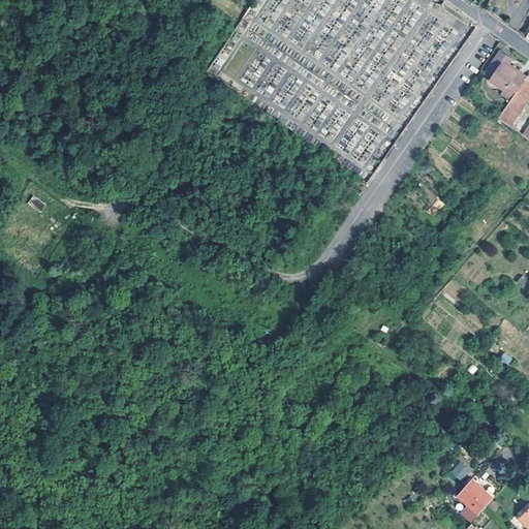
[(510,58),(501,51),(495,59),(504,65),(510,58)]
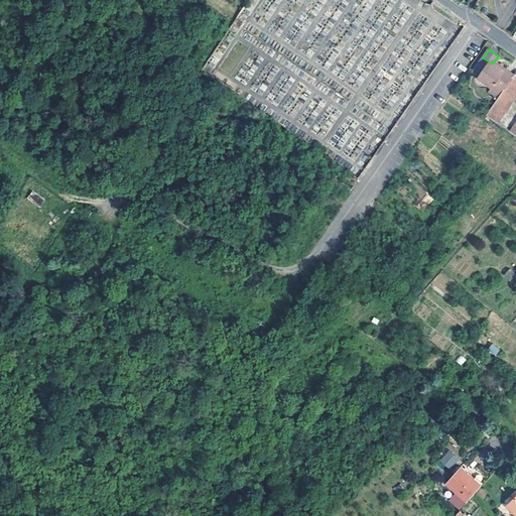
[(494,85),(501,91),(512,75),(497,65),(496,67),(492,63),(483,57),(474,72),(480,76),(479,78),(491,87),(492,87),(494,85)]
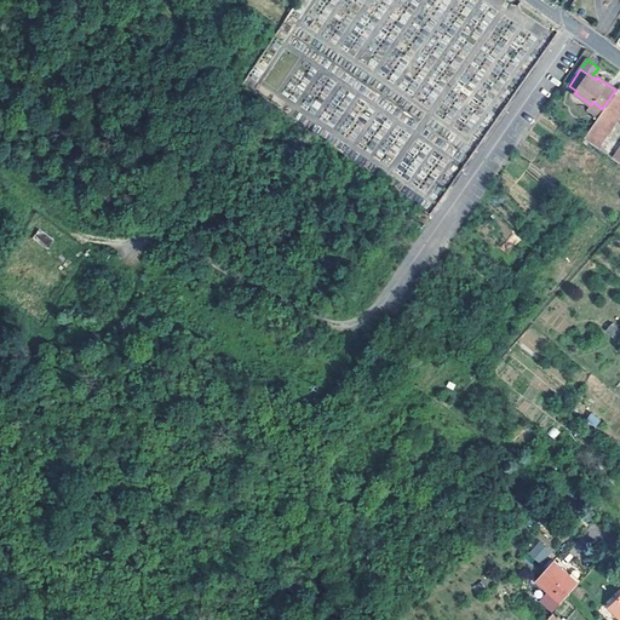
[(615,90),(602,109),(597,116),(581,139),(596,149),(619,113),(619,92),(616,90),(615,90)]
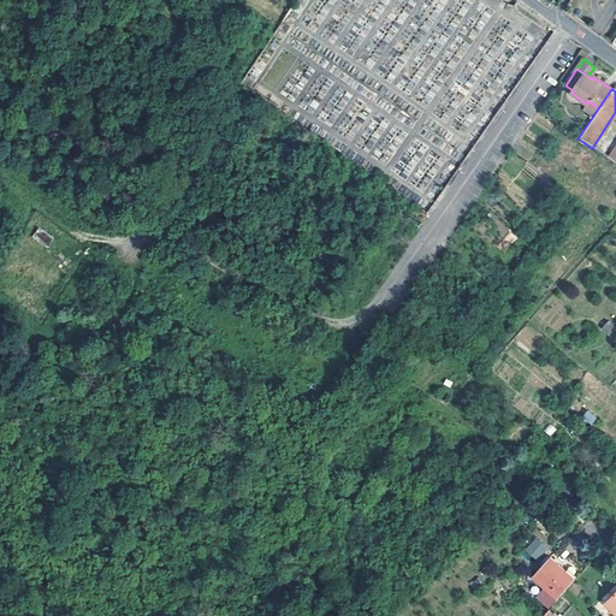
[(598,108),(590,101),(587,104),(586,104),(582,108),(593,116),(598,108)]
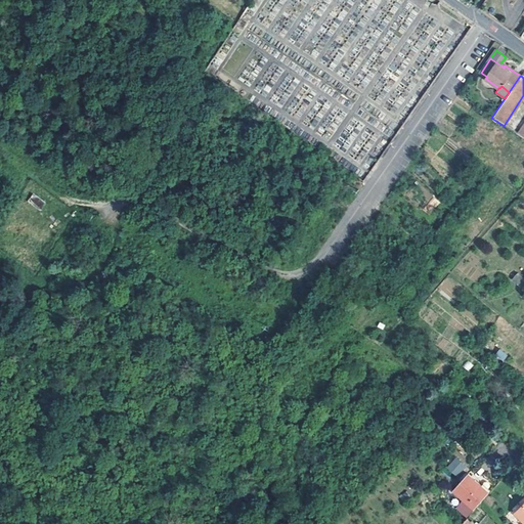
[(45,202),(33,192),(27,201),(39,210),(45,202)]
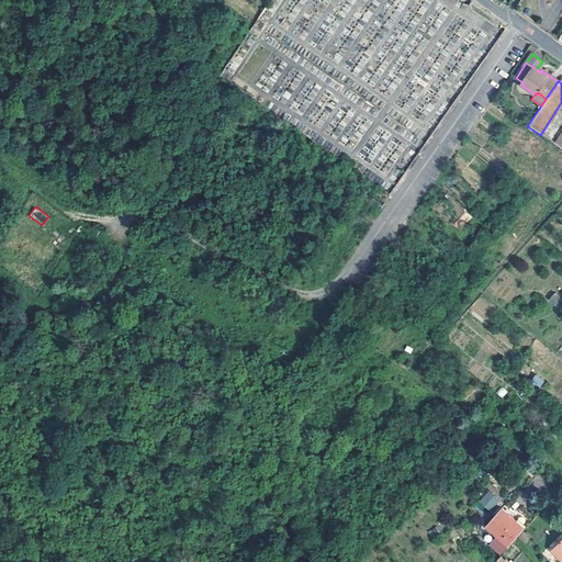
[(561,298),(553,293),(549,301),(559,308),(561,303),(561,298)]
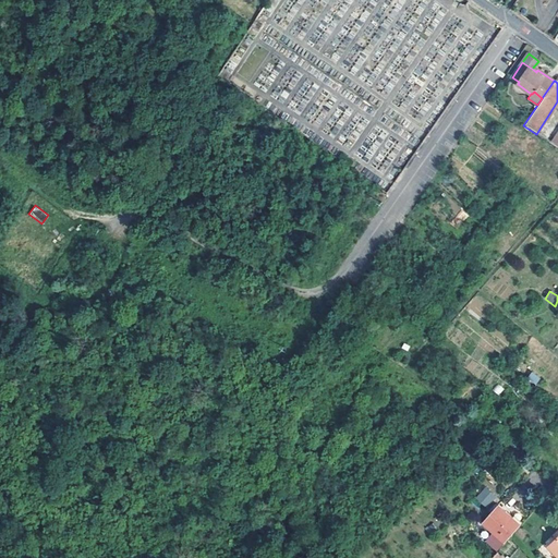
[(532,372),(526,379),(536,385),(541,377),(532,372)]
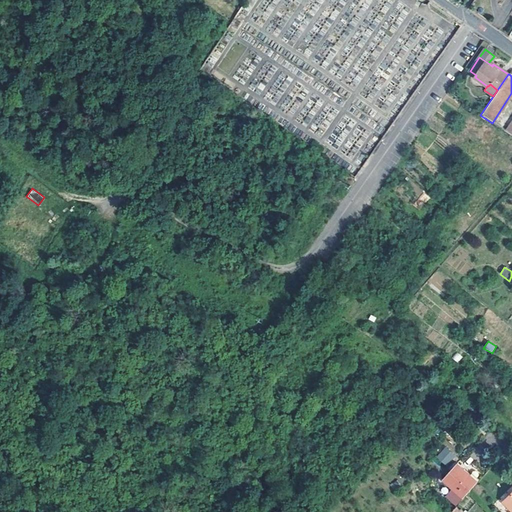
[(436,457),(446,466),(455,456),(445,447),(436,457)]
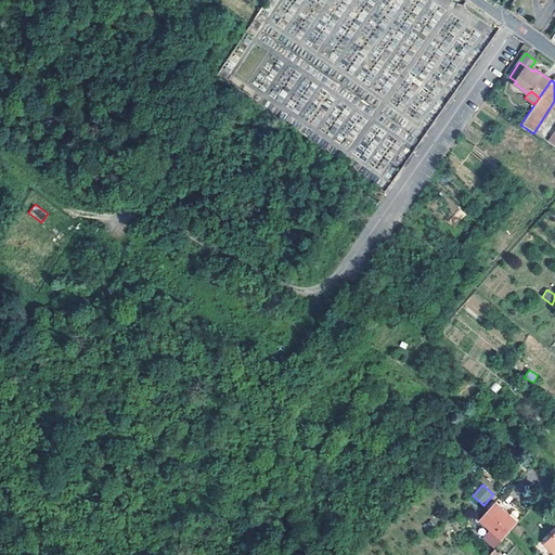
[(515,523),(494,503),(479,520),(488,530),(480,540),(490,549),(501,537),(515,523)]
